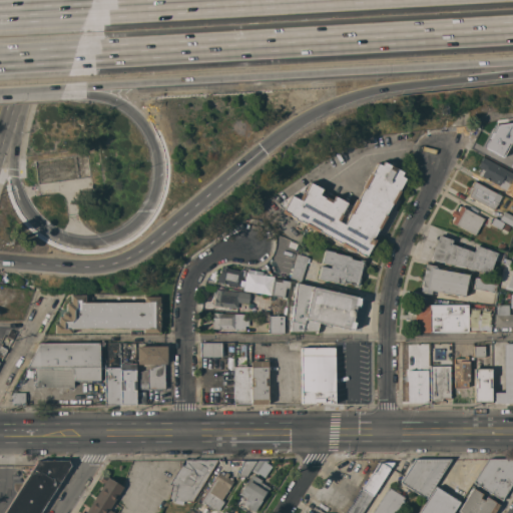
[(512,145),(512,157),(509,163),(503,160),(504,159),(498,156),(497,157),(486,150),(489,145),(495,135),(512,145)]
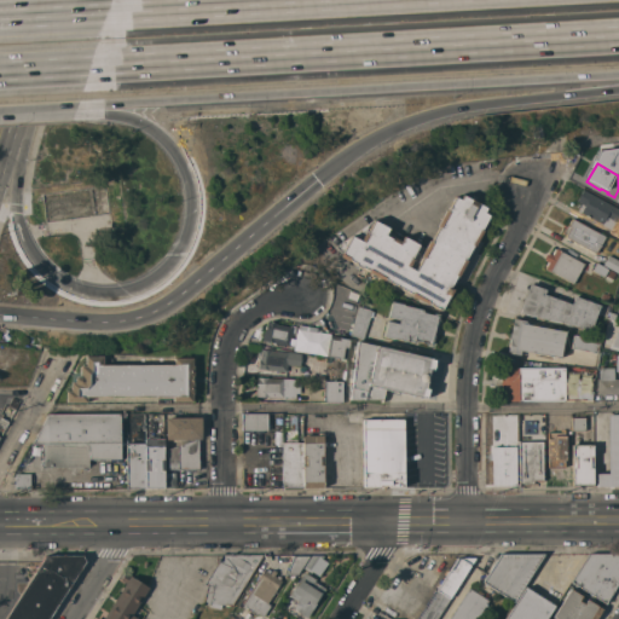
[(618,208),(618,214),(611,230),(601,225),(601,224),(580,213),(584,206),(576,202),(583,190),(618,208)]
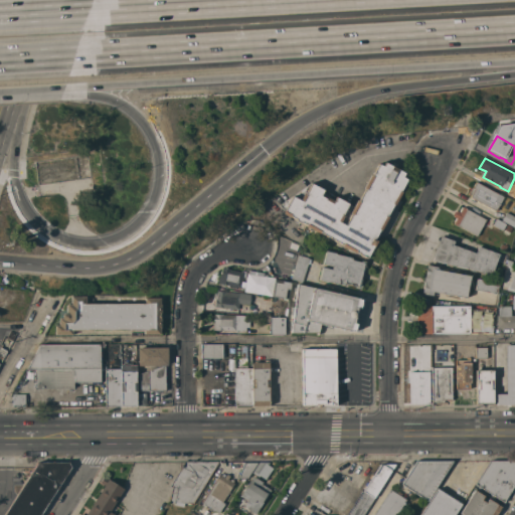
[(380,230),(381,230),(376,240),(374,246),(373,246),(367,258),(355,251),(354,253),(341,245),(342,244),(320,232),(319,233),(305,226),(306,224),(301,221),(300,222),(295,220),(296,219),(290,216),(289,217),(283,213),(284,211),(279,205),(311,183),(353,206),(357,200),(358,200),(364,189),(363,188),(370,174),(372,175),(378,163),(382,166),(384,162),(404,173),(402,177),(406,179),(400,191),(401,192),(394,205),(392,205),(386,216),(388,216),(380,230)]
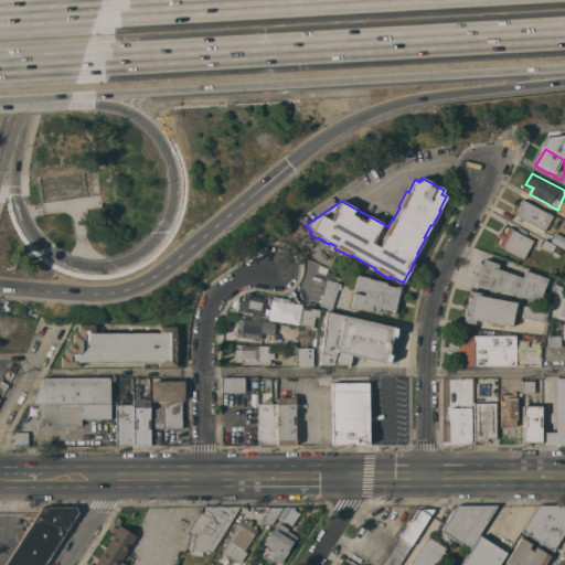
[(553,216),(547,226),(546,226),(543,232),(542,231),(541,232),(536,230),(537,228),(536,227),(535,228),(533,227),(533,226),(531,225),(531,226),(528,224),(529,223),(526,222),(525,224),(522,222),(523,221),(519,219),(519,220),(515,217),(515,216),(516,214),(513,213),(518,205),(519,206),(520,205),(518,204),(520,201),(521,201),(522,200),(553,216)]
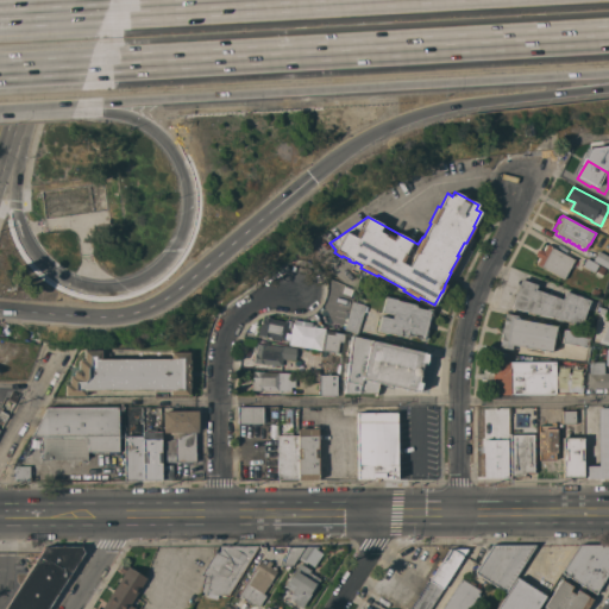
[(575,259),(564,280),(537,264),(538,262),(537,261),(538,257),(535,256),(539,249),(541,251),(545,245),(546,245),(547,244),(575,259)]
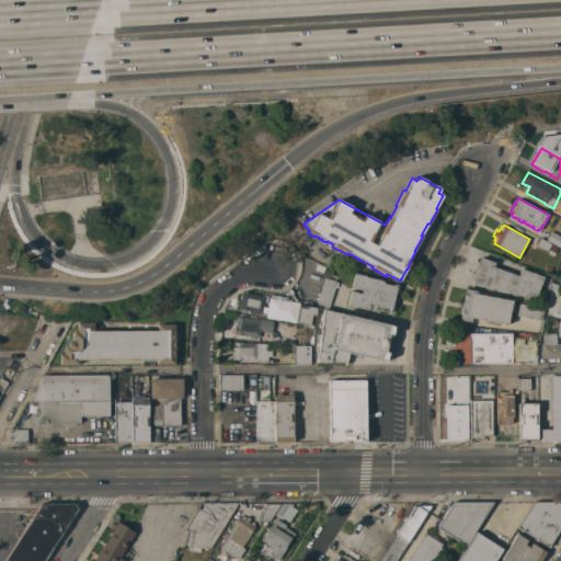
[(560,236),(560,249),(546,240),(551,231),(560,236)]
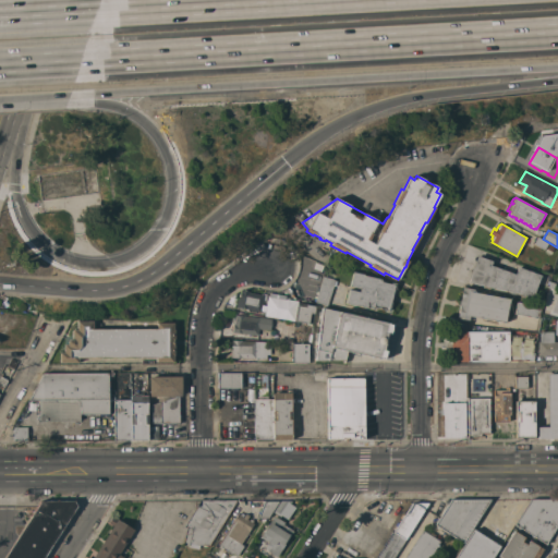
[(547,243),(544,250),(533,244),(537,238),(547,243)]
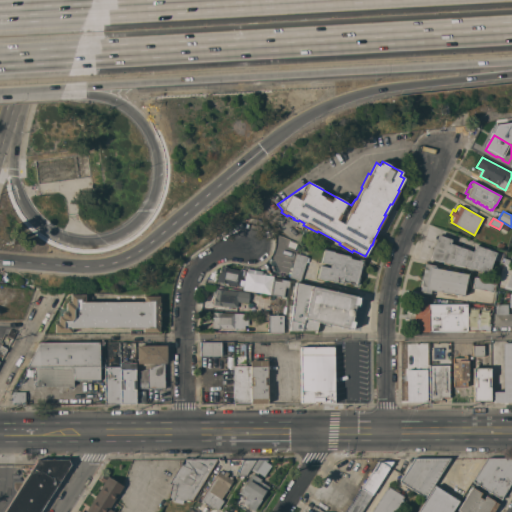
[(438,235),(451,240),(450,244),(472,252),(475,245),(496,253),(488,273),(429,259),(438,235)]
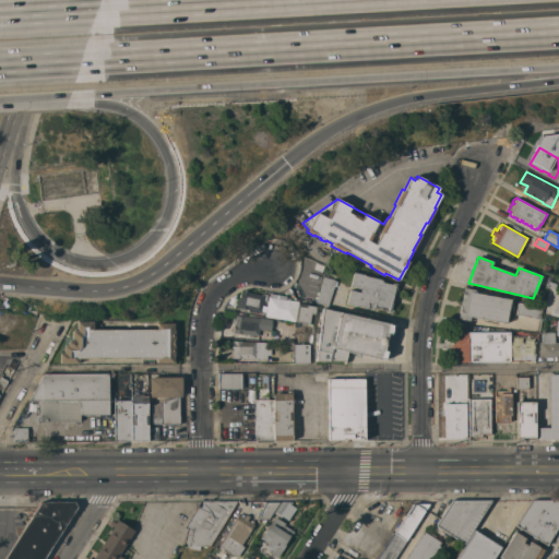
[(548,273),(542,271),(544,264),(550,266),(548,273)]
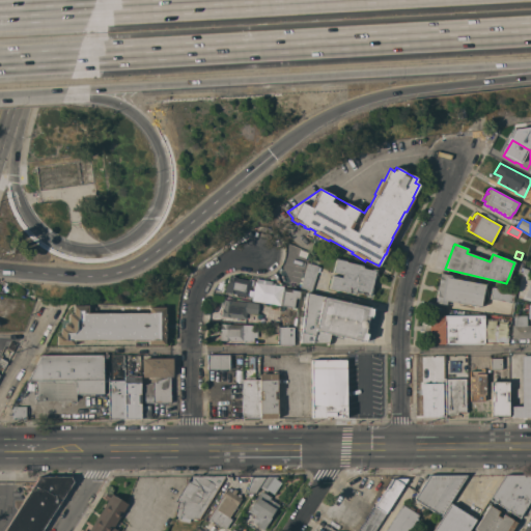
[(332,275),(341,277),(342,275),(332,273),(335,258),(345,261),(362,266),(364,269),(371,271),(371,269),(376,270),(370,298),(365,297),(365,295),(357,292),(355,295),(339,290),(339,291),(329,288),(332,275)]
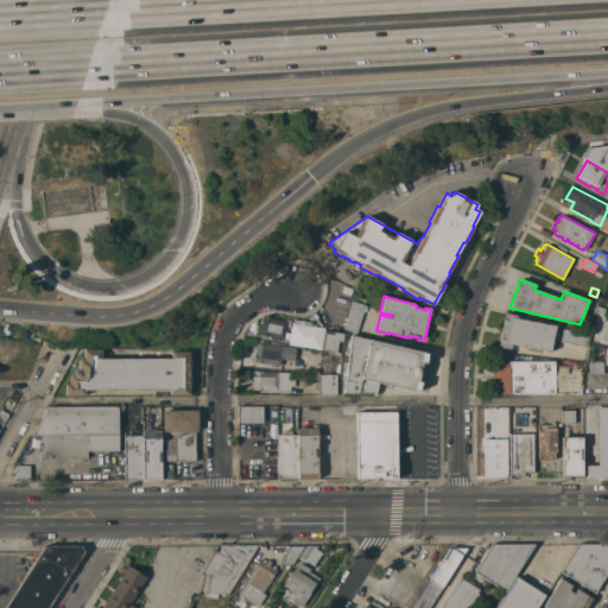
[(343,329),(352,301),(365,305),(356,334),(343,329)]
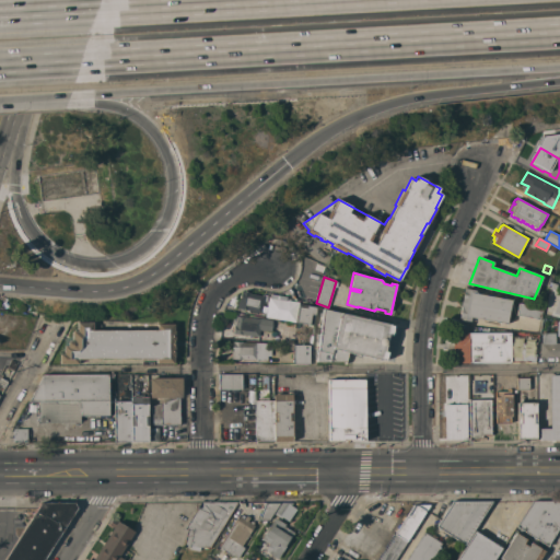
[(511,300),(506,324),(487,321),(487,323),(482,322),(483,319),(477,318),(477,321),(470,319),(469,322),(458,319),(461,306),(458,306),(461,300),(462,300),(464,288),(476,290),(476,291),(482,292),(481,294),(511,300)]
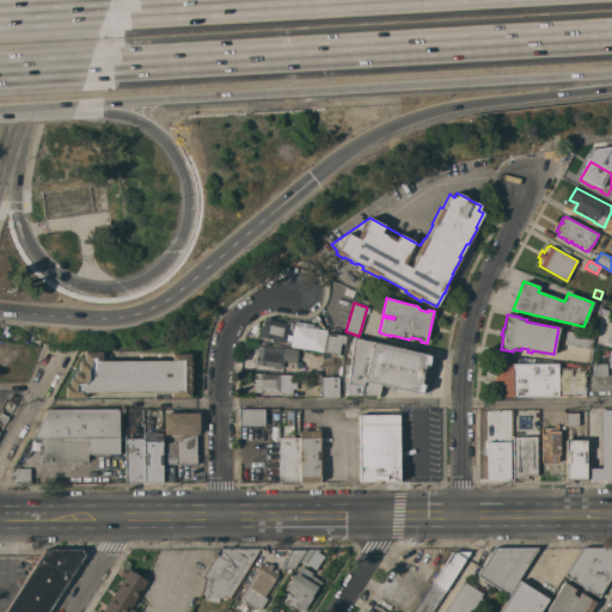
[(261,328),(262,328),(263,319),(267,318),(274,319),(273,320),(289,324),(286,342),(259,336),(261,328)]
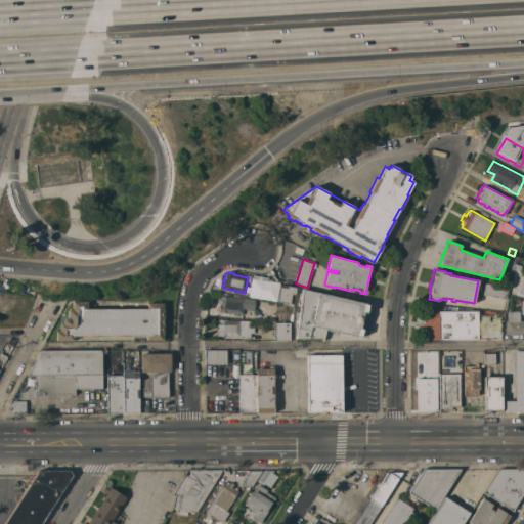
[(251,298),(253,279),(278,282),(276,301),(251,298)]
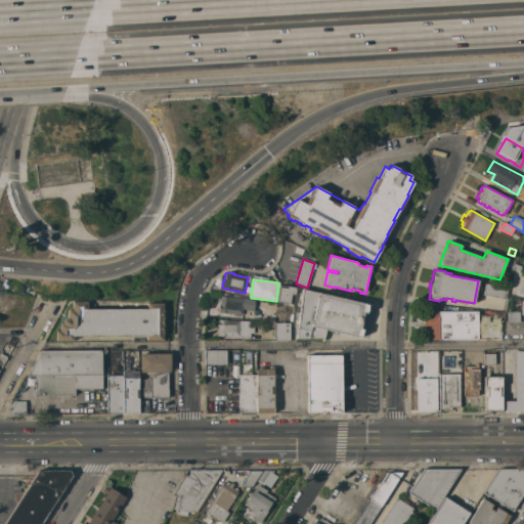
[(485,284),(508,288),(506,299),(483,295),(485,284)]
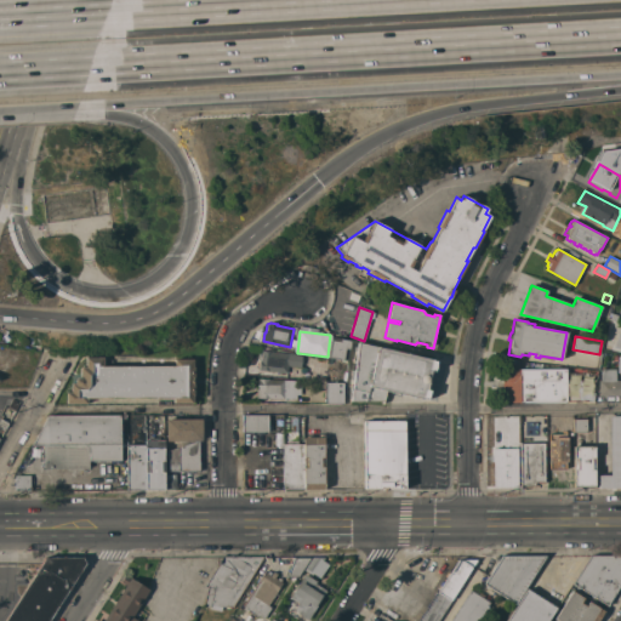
[(349,349),(345,348),(343,360),(328,358),(331,340),(340,341),(340,339),(351,341),(349,349)]
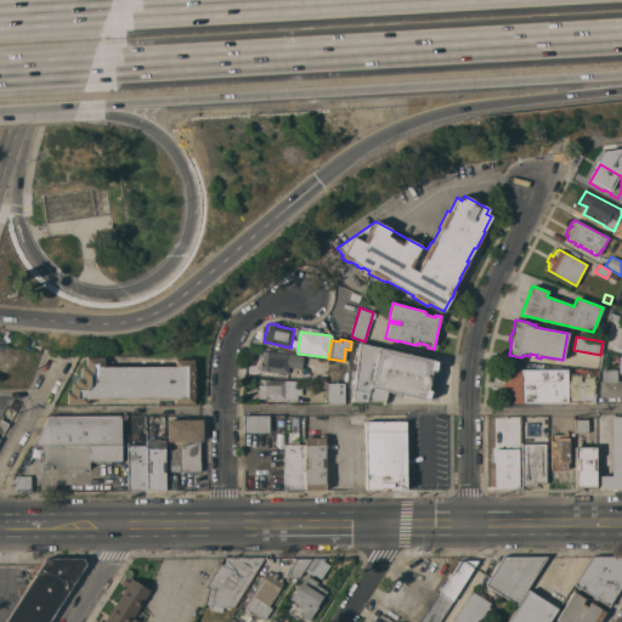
[(358,343),(434,360),(433,361),(436,362),(435,371),(431,371),(427,390),(430,391),(428,400),(424,400),(386,391),(384,402),(352,402),(358,343)]
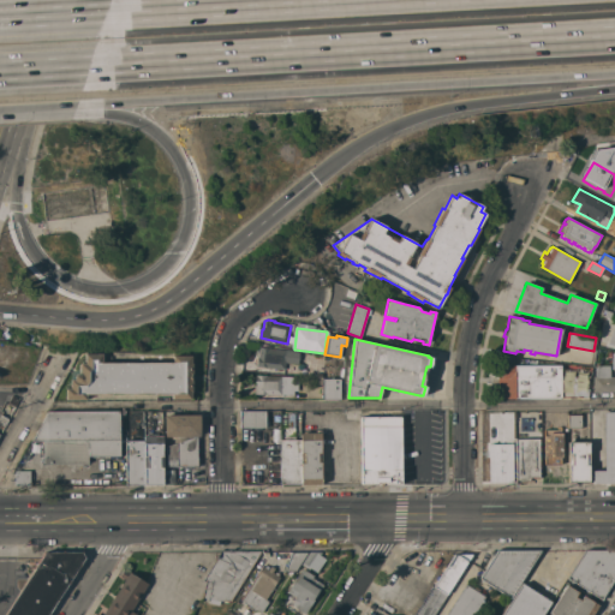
[(269,348),(269,350),(299,352),(297,364),(291,363),(291,364),(287,364),(287,363),(285,363),(284,370),(256,366),(257,357),(258,357),(260,347),(269,348)]
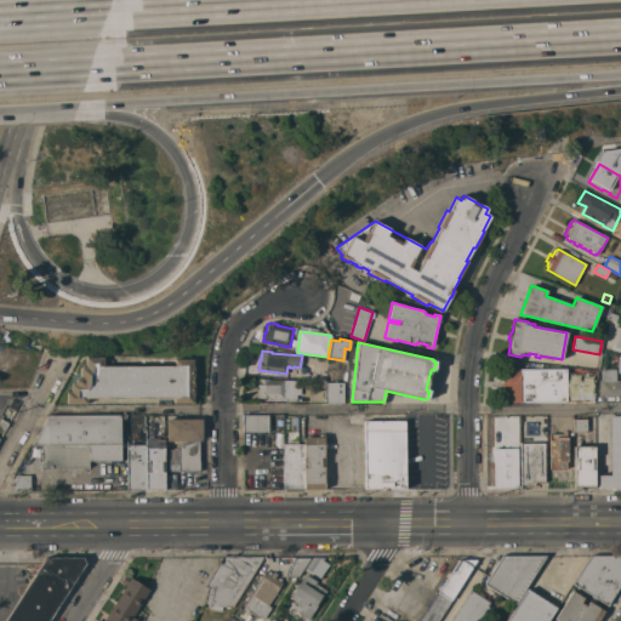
[(193,359),(193,366),(194,366),(194,396),(193,396),(193,403),(174,403),(174,398),(87,398),(87,404),(67,404),(67,392),(70,392),(70,383),(74,383),(74,381),(75,380),(77,379),(78,377),(80,376),(80,368),(86,366),(86,358),(103,357),(103,366),(175,365),(175,359),(193,359)]
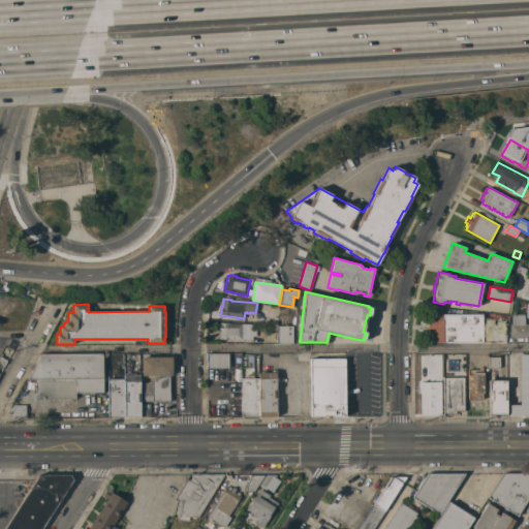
[(431,343),(431,333),(428,333),(428,324),(431,324),(431,314),(481,314),(483,342),(431,343)]
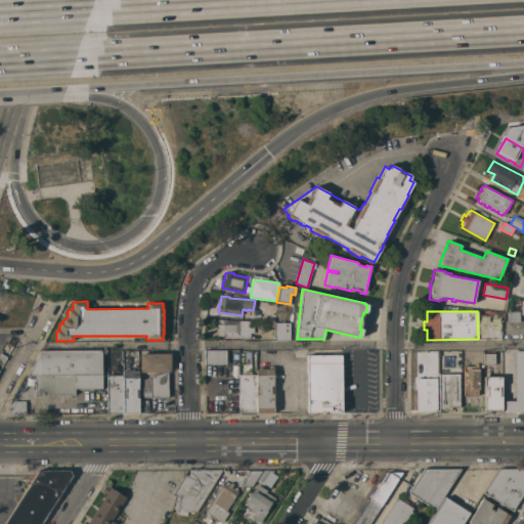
[(507,311),(520,311),(520,321),(523,320),(523,334),(506,335),(505,321),(507,321),(507,311)]
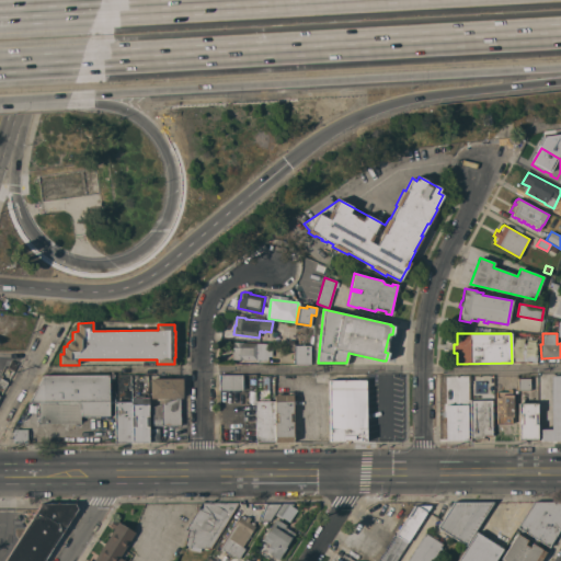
[(511,359),(534,361),(535,339),(512,338),(511,359)]
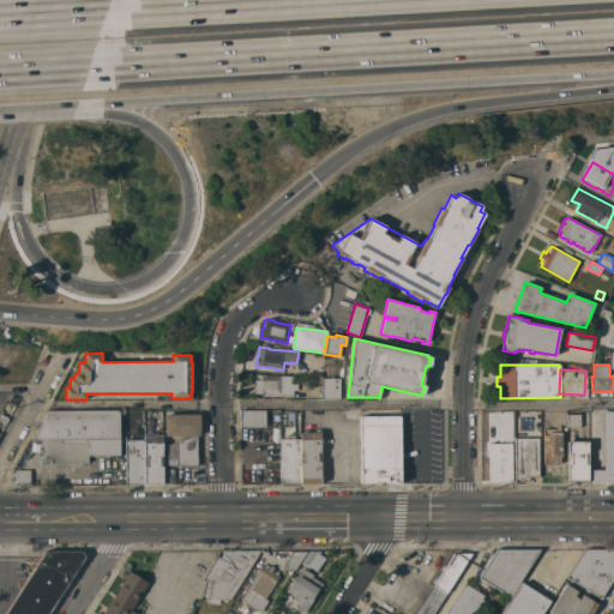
[(289,378),(295,378),(295,390),(290,390),(290,395),(253,393),(253,385),(254,385),(256,374),(265,374),(265,375),(289,375),(289,378)]
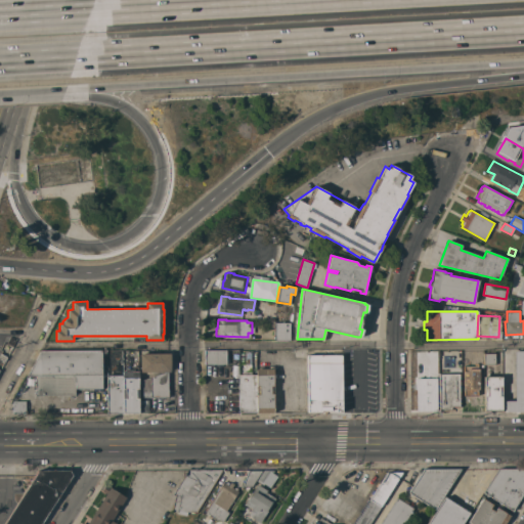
[(290,341),(274,341),(274,330),(271,329),(272,326),(259,325),(259,320),(272,321),(272,322),(290,322),(290,341)]
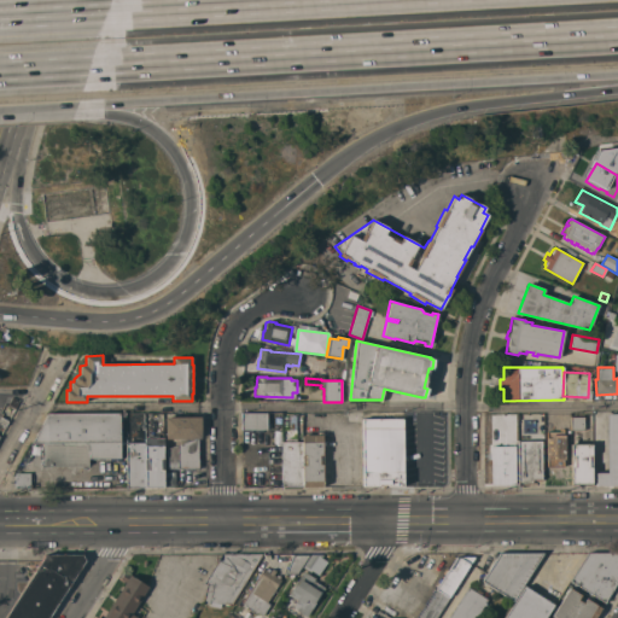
[(267,413),(267,424),(270,424),(270,430),(267,430),(243,430),(243,413),(267,413)]
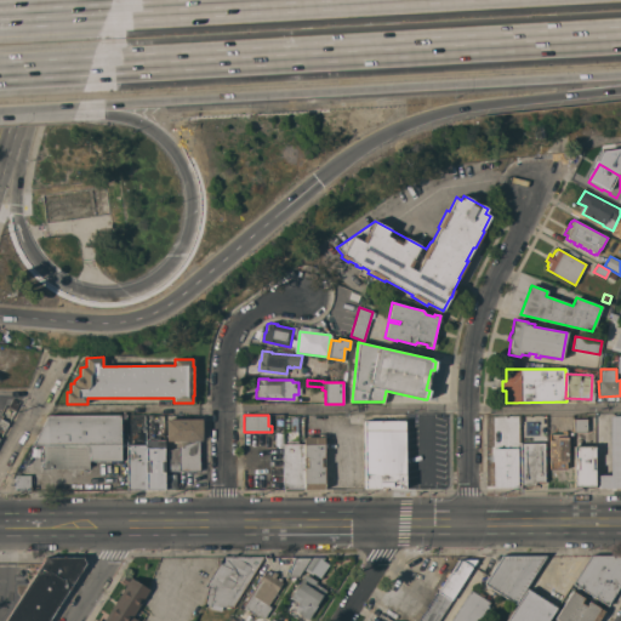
[(620,488),(598,488),(598,476),(597,476),(597,459),(609,459),(609,416),(620,415),(620,488)]
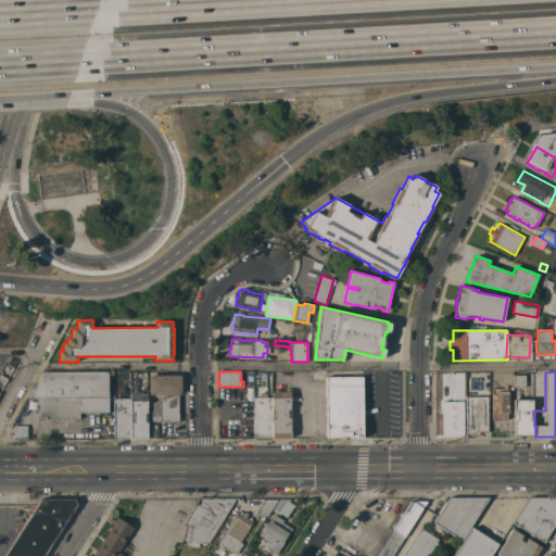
[(108,413),(79,413),(79,419),(39,419),(39,399),(29,399),(43,373),(108,373),(108,413)]
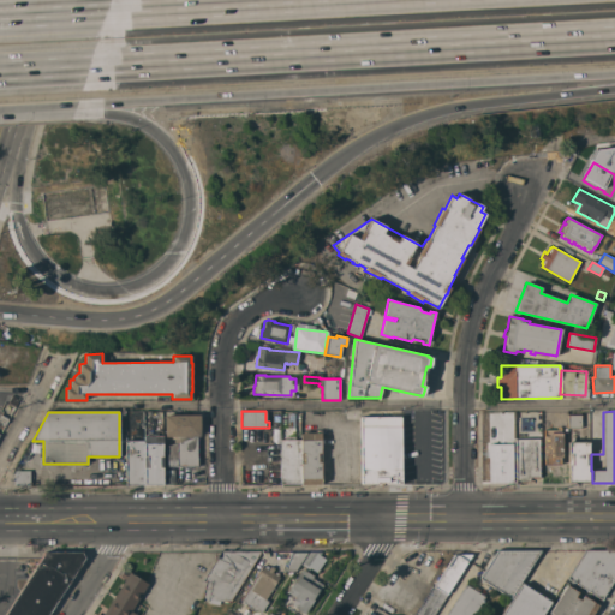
[(323,424),(323,417),(329,417),(329,412),(336,412),(335,419),(332,418),(332,424),(323,424)]
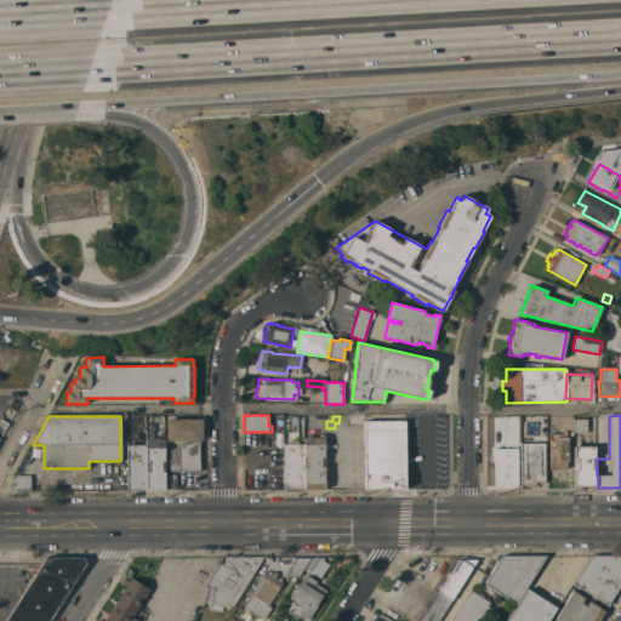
[(166,442),(166,420),(201,419),(201,440),(166,442)]
